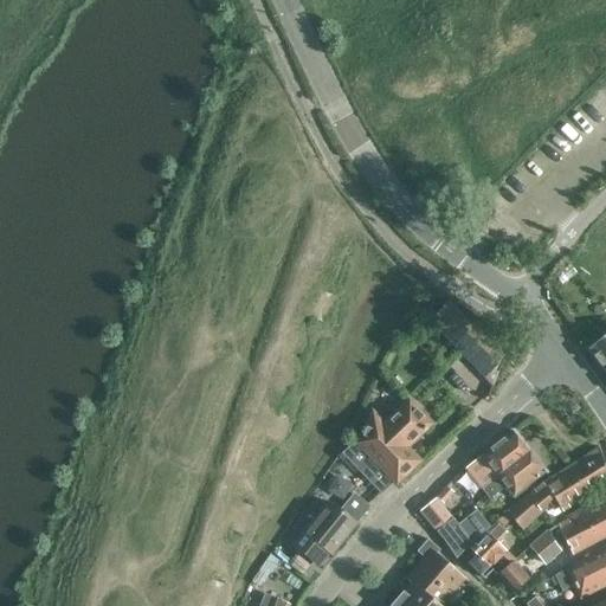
[(479,223),(491,211),(485,206),(475,218),(479,223)]
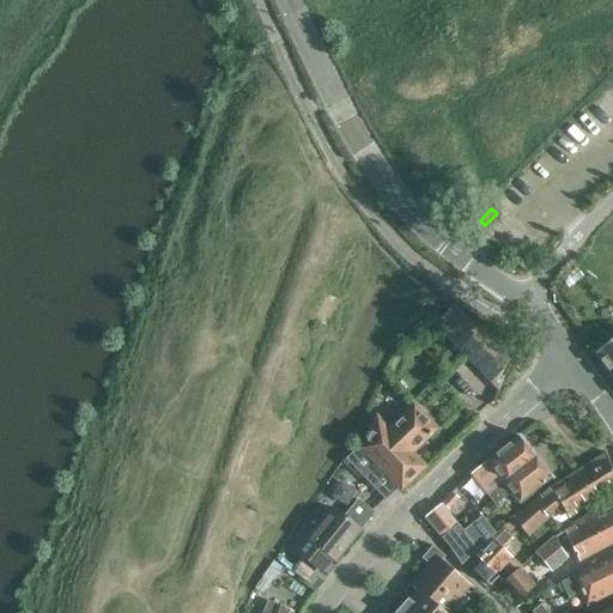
[(474,325),(454,345),(465,356),(485,337),(474,325)]
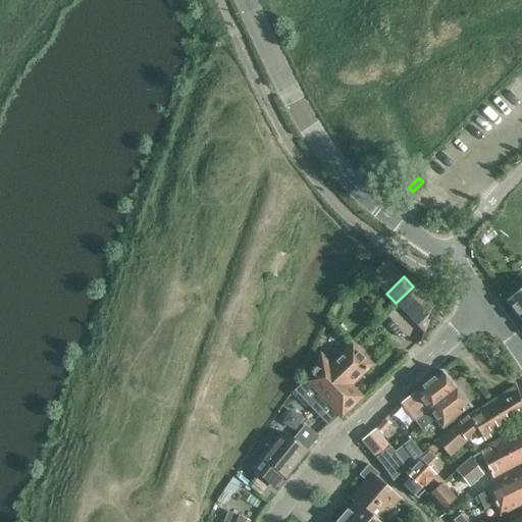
[(521,289),(506,302),(519,319),(521,316),(521,289)]
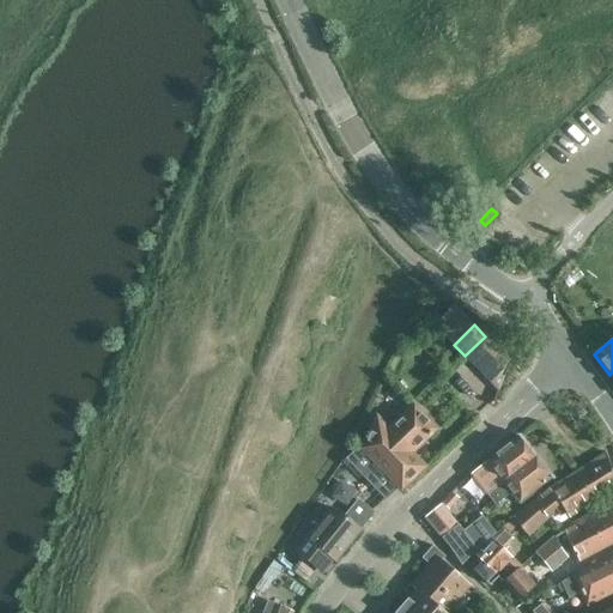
[(504,356),(484,375),(498,392),(499,388),(504,377),(510,362),(504,356)]
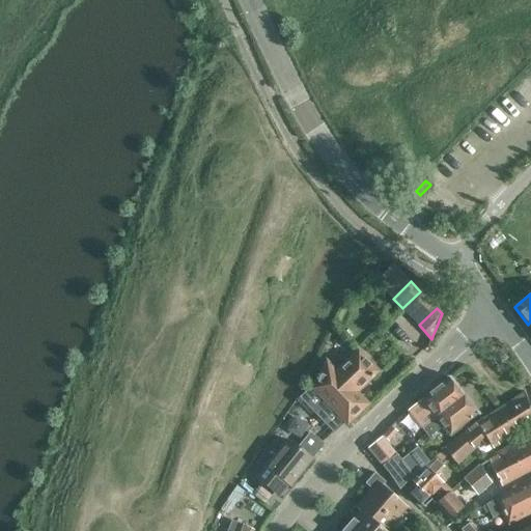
[(326,360),(312,389),(347,425),(368,404),(357,392),(379,371),(358,350),(336,370),(326,360)]
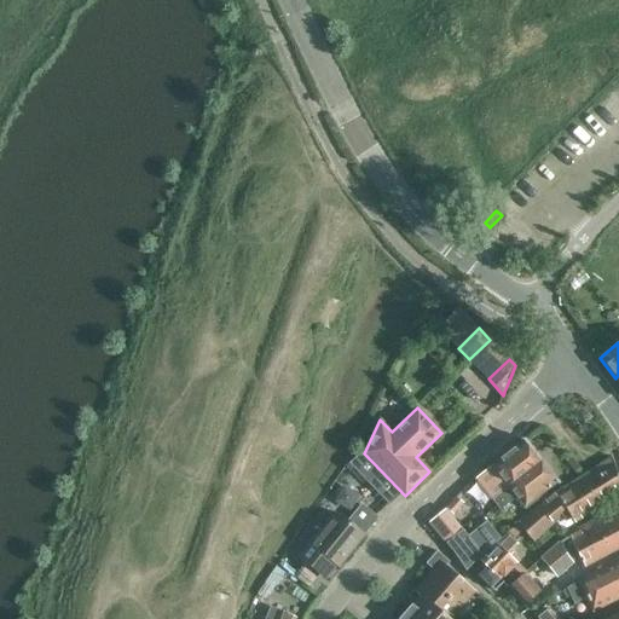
[(524,440),(490,467),(498,478),(482,489),(492,499),(541,461),(524,440)]
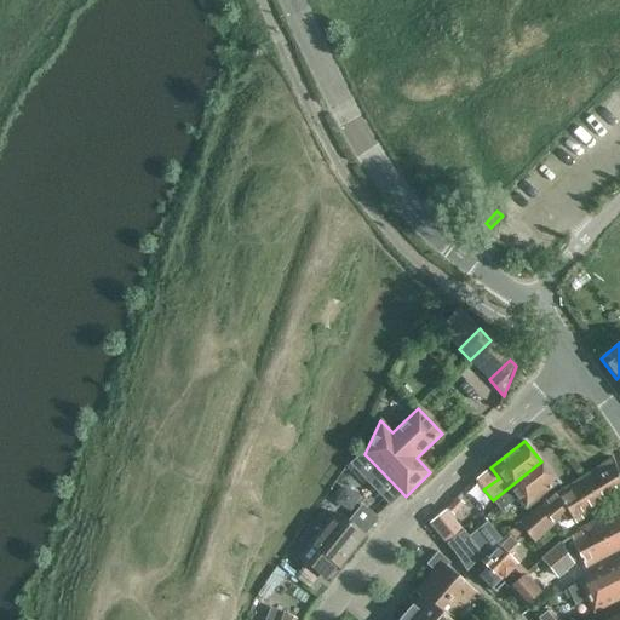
[(362,452),(349,465),(389,506),(402,494),(362,452)]
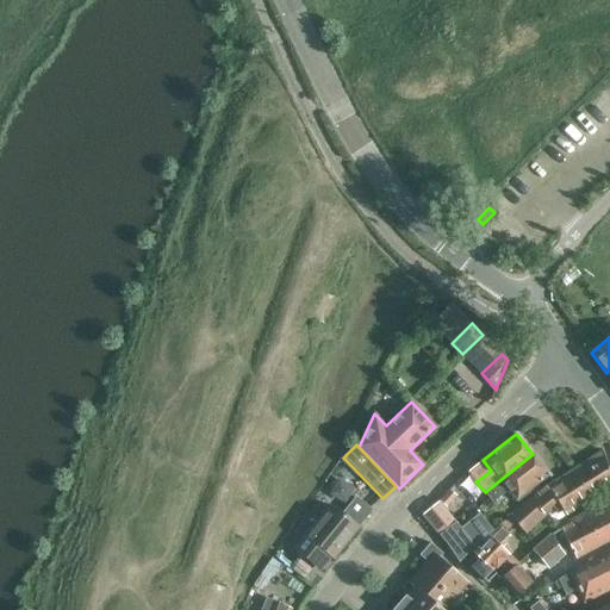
[(609,483),(609,477),(602,450),(547,485),(564,512),(609,483)]
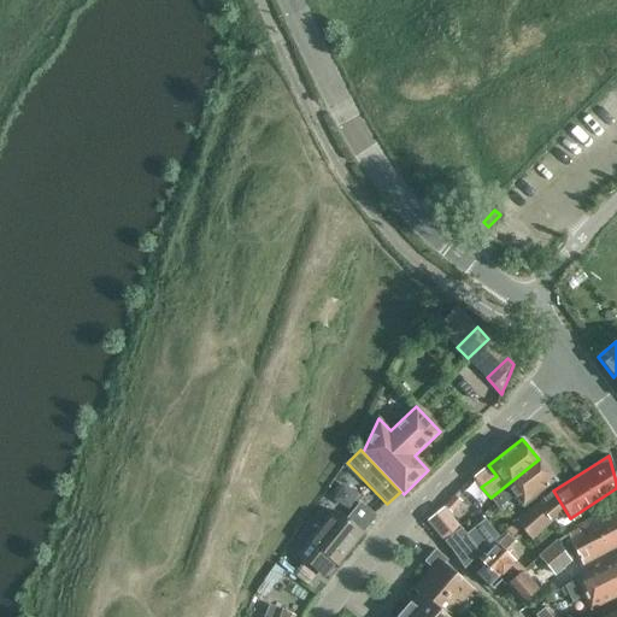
[(539,459),(491,498),(498,509),(513,497),(522,507),(556,482),(539,459)]
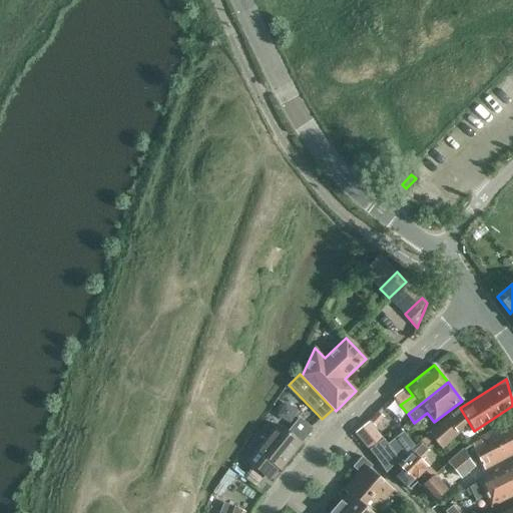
[(476,434),(474,431),(460,408),(454,412),(429,433),(434,439),(441,449),(461,433),(465,440),(476,434)]
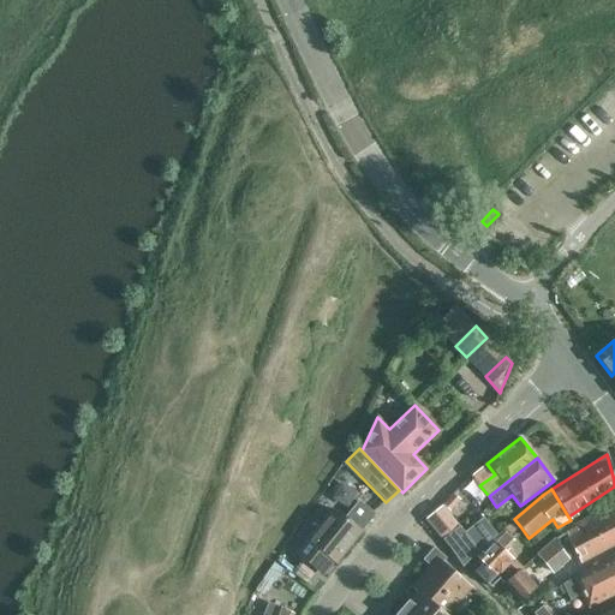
[(452,496),(443,506),(449,512),(458,502),(452,496)]
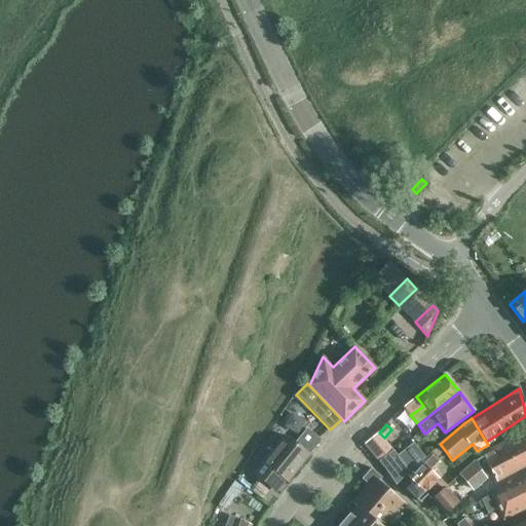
[(266,461),(256,475),(274,490),(283,478),(288,482),(308,455),(320,440),(307,429),(295,444),(285,436),(265,460),(266,461)]
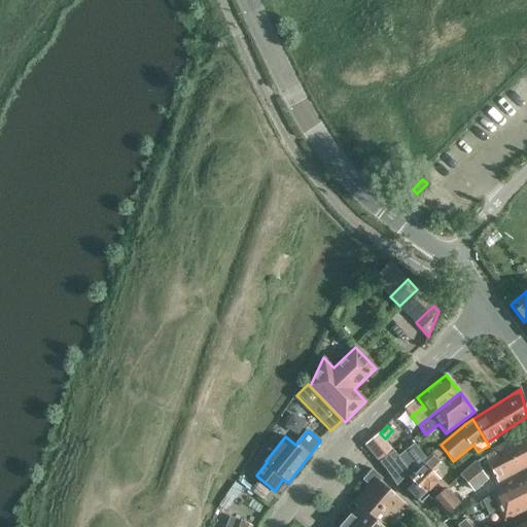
[(526,432),(483,455),(485,458),(493,475),(497,482),(526,466),(526,432)]
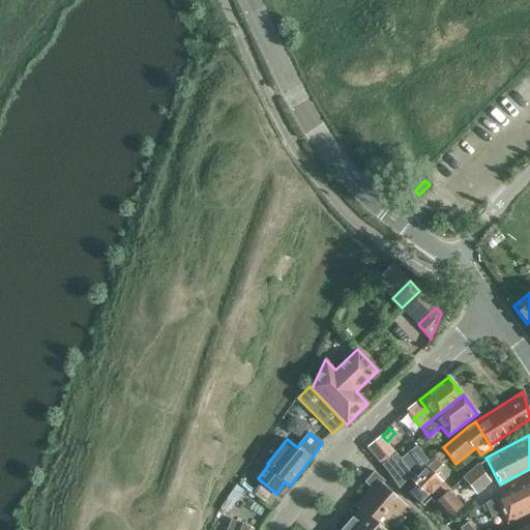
[(443,447),(424,466),(429,471),(435,476),(437,474),(445,466),(440,462),(448,453),(443,447)]
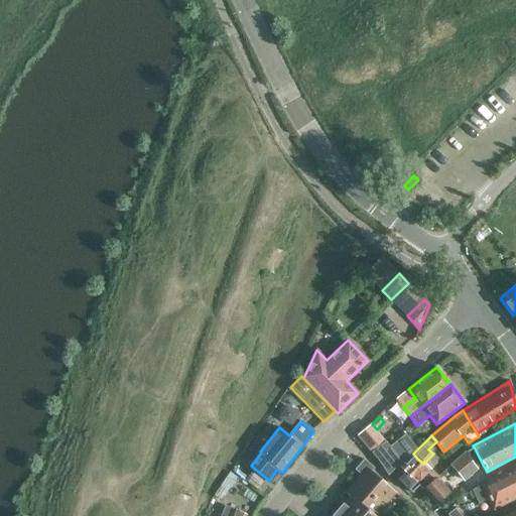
[(385,441),(371,454),(382,467),(388,476),(401,462),(389,447),(385,441)]
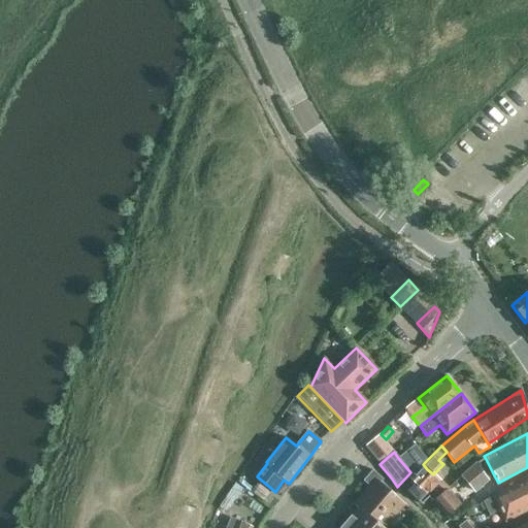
[(404,453),(398,458),(410,472),(416,467),(404,453)]
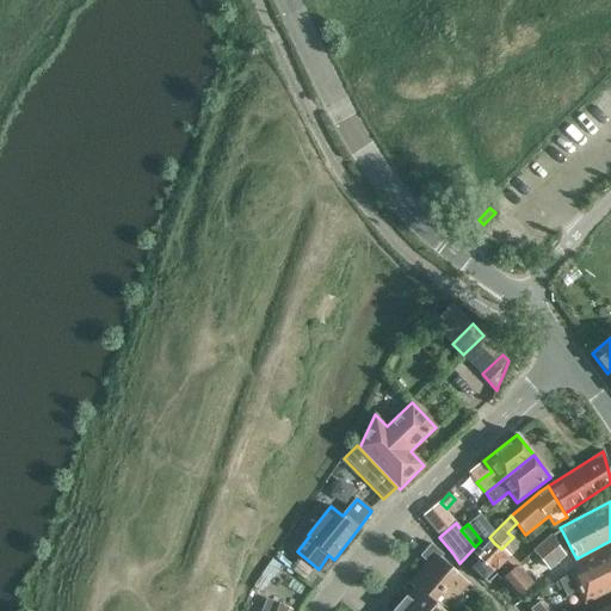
[(572,550),(562,531),(549,537),(534,550),(549,569),(565,556),(563,555),(572,550)]
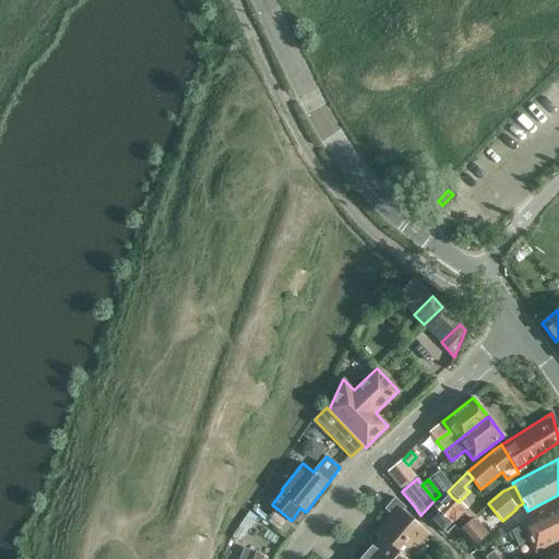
[(448,491),(432,507),(438,512),(452,526),(458,532),(473,518),(466,511),(468,508),(461,500),(459,502),(452,497),(448,491)]
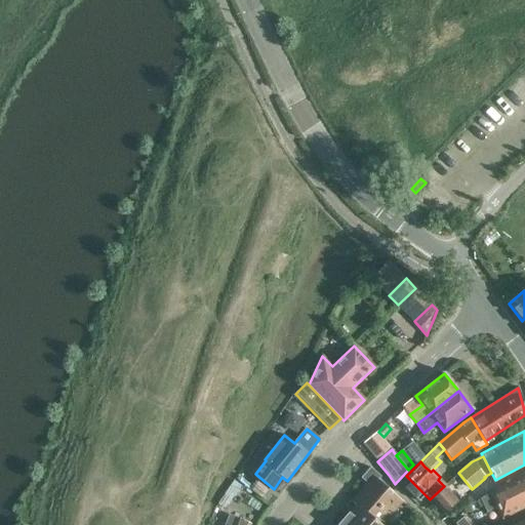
[(365,483),(351,499),(378,524),(382,524),(403,502),(377,480),(380,477),(369,468),(360,478),(365,483)]
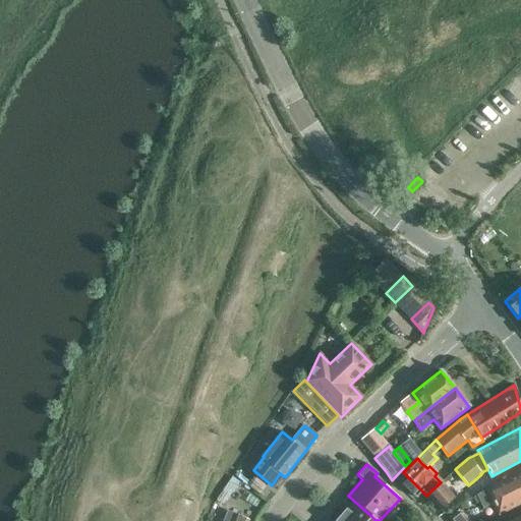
[(472,498),(475,504),(479,502),(482,509),(491,503),(498,516),(520,504),(520,471),(485,489),(472,498)]
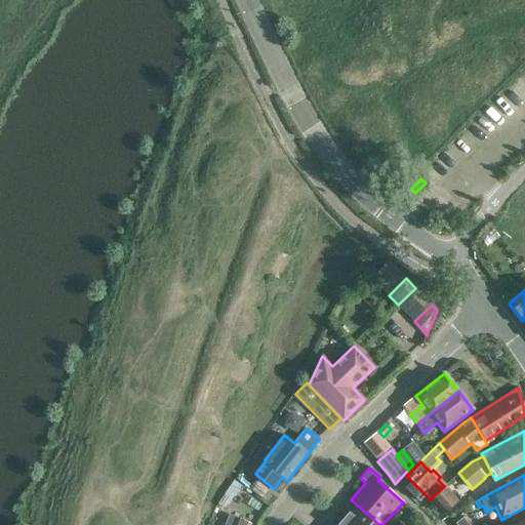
[(411,481),(405,488),(418,501),(425,494),(411,481)]
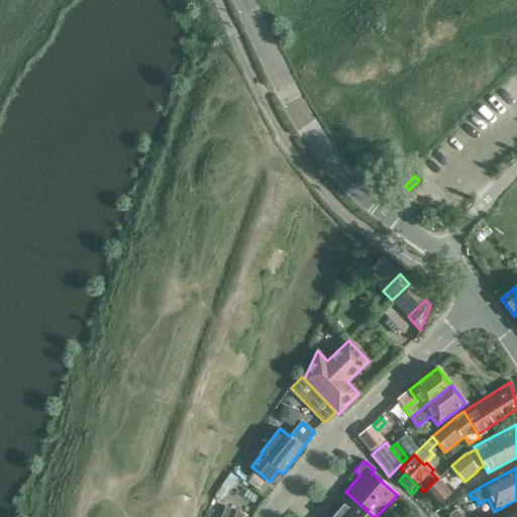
[(247,483),(257,492),(265,484),(253,475),(247,483)]
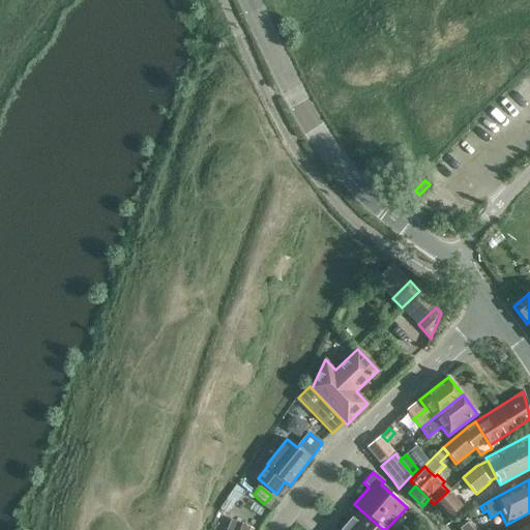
[(448,491),(434,504),(447,520),(463,505),(448,491)]
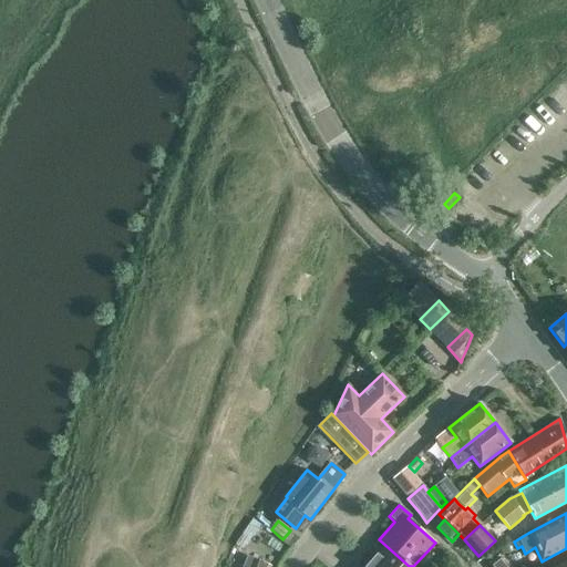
[(378,553),(371,560),(378,566),(409,566),(379,539),(372,547),(378,553)]
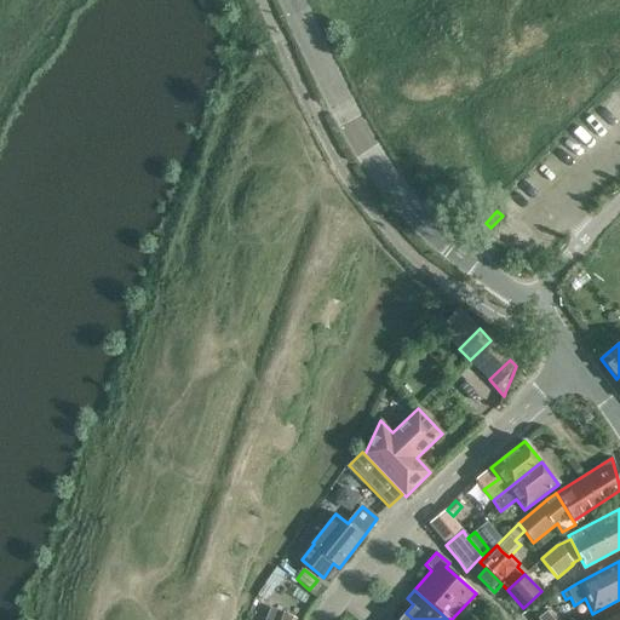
[(265,619),(264,619),(294,619),(296,619),(288,615),(280,612),(270,608),(265,619)]
